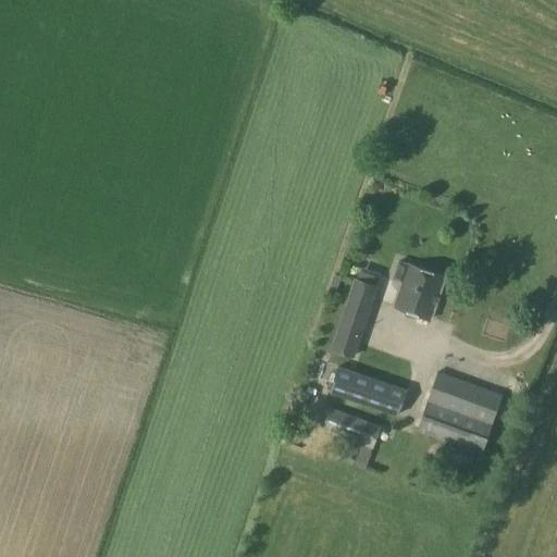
[(398,260),(392,280),(403,283),(394,307),(431,319),(445,276),(409,264),(398,260)]
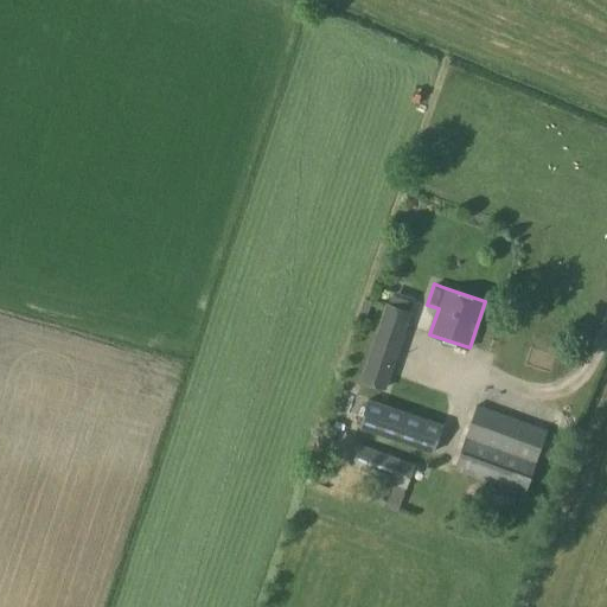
[(360,379),(385,388),(410,312),(387,304),(360,379)]
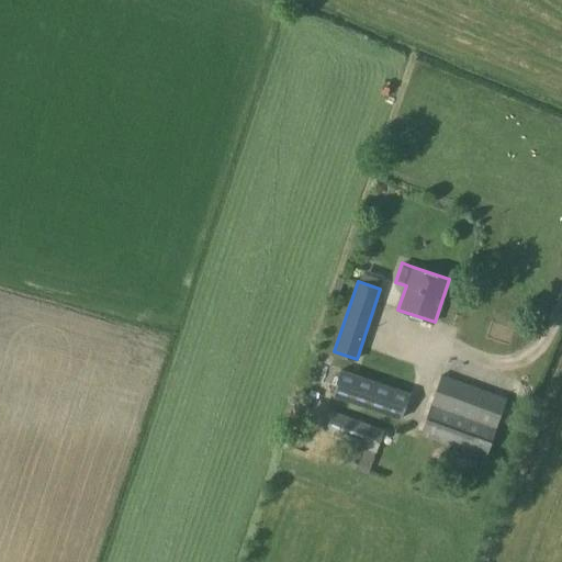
[(374,407),(404,417),(411,397),(382,388),(382,385),(339,371),(332,394),(374,407)]
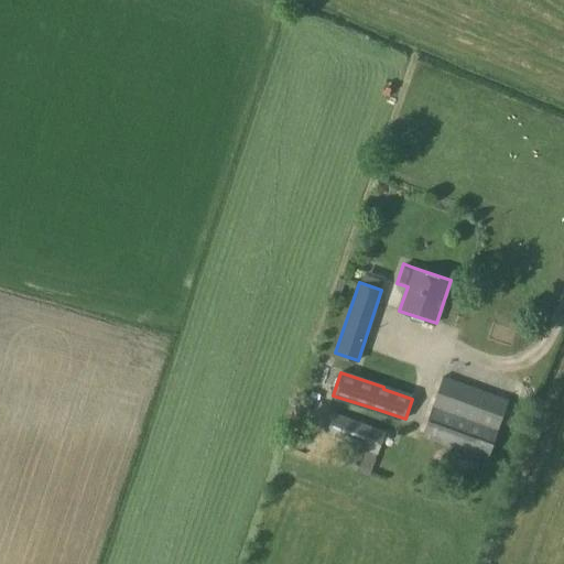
[(444,377),(422,437),(447,446),(481,458),(501,398),(444,377)]
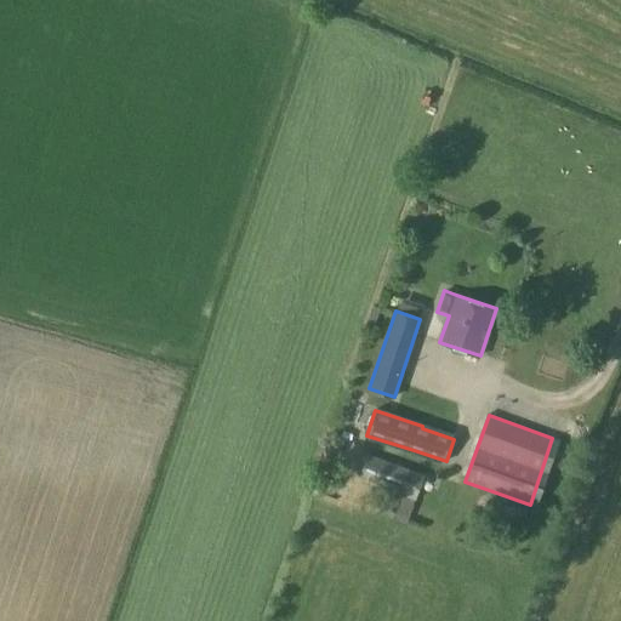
[(368,454),(358,478),(386,489),(377,511),(406,522),(423,474),(417,473),(419,468),(379,453),(376,457),(368,454)]
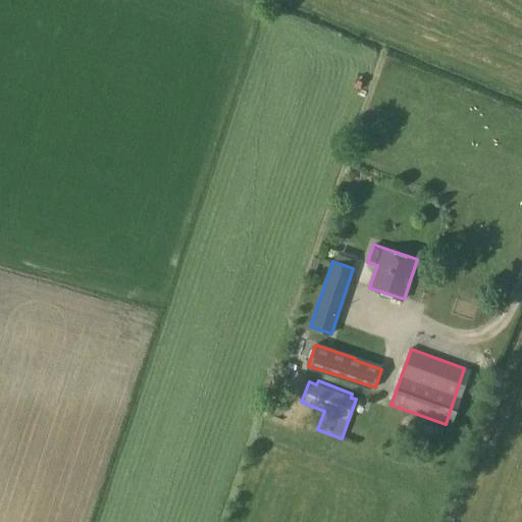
All buildings are outlined.
